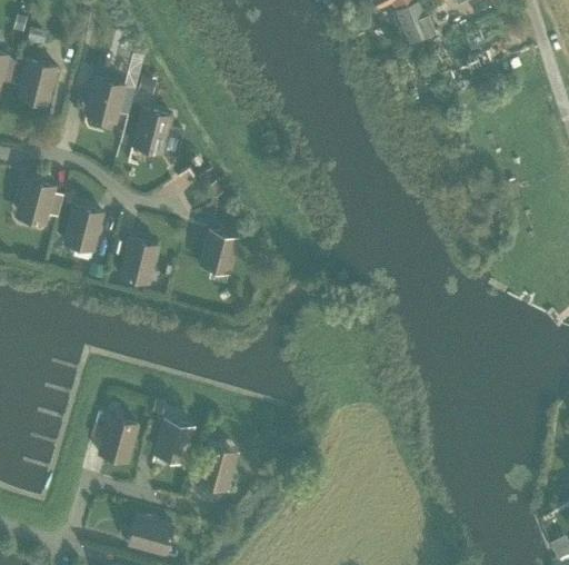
[(413,0),(392,0),(398,11),(396,12),(410,46),(433,36),(419,2),(416,3),(413,0)]
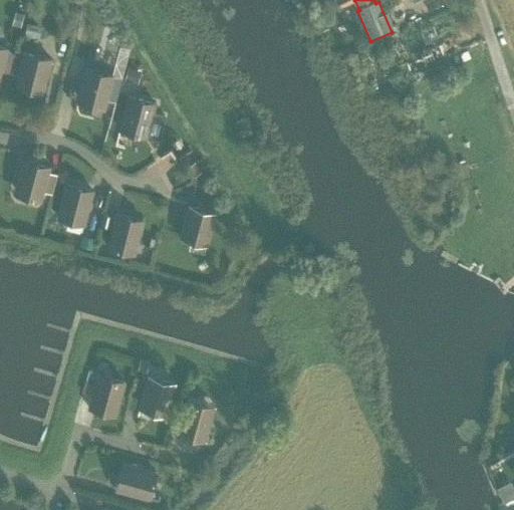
[(16,15),(13,27),(20,28),(23,16),(16,15)]
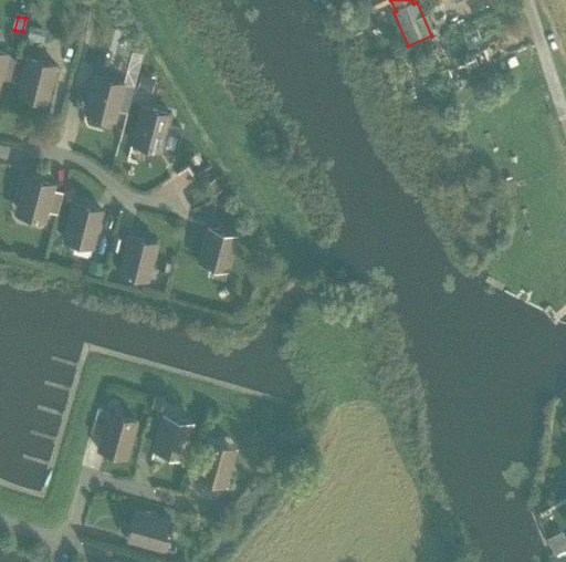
[(30,28),(28,41),(41,44),(43,31),(30,28)]
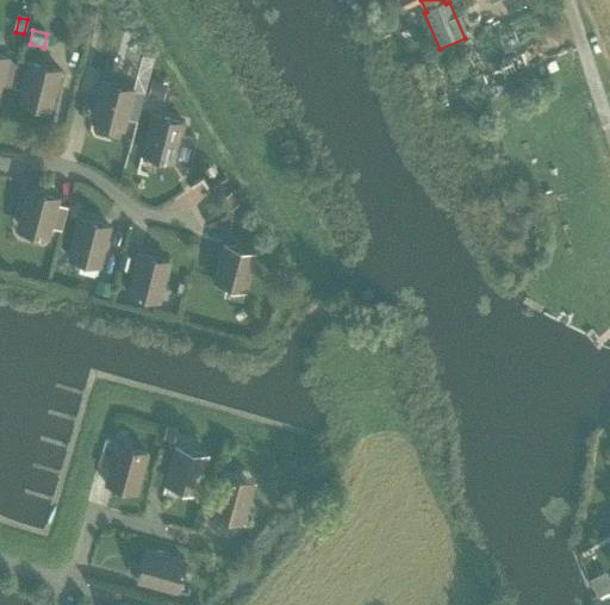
[(508,41),(510,61),(522,58),(520,39),(508,41)]
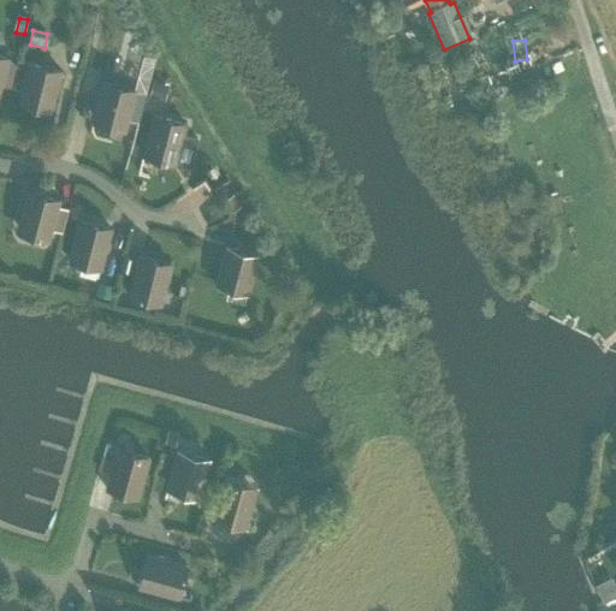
[(11,92),(17,65),(0,59),(0,96),(3,89),(11,92)]
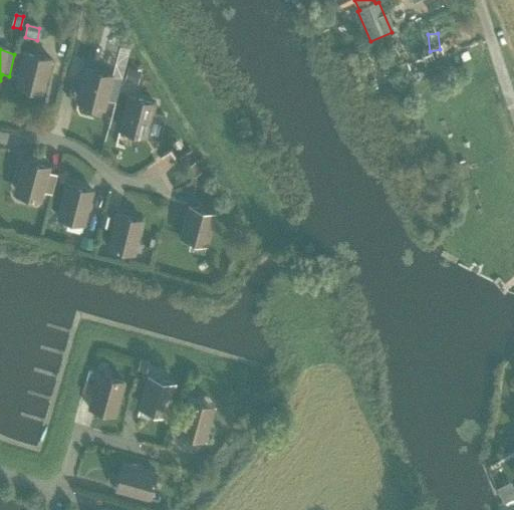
[(44,92),(52,63),(17,54),(11,76),(19,78),(16,89),(30,93),(31,89),(44,92)]
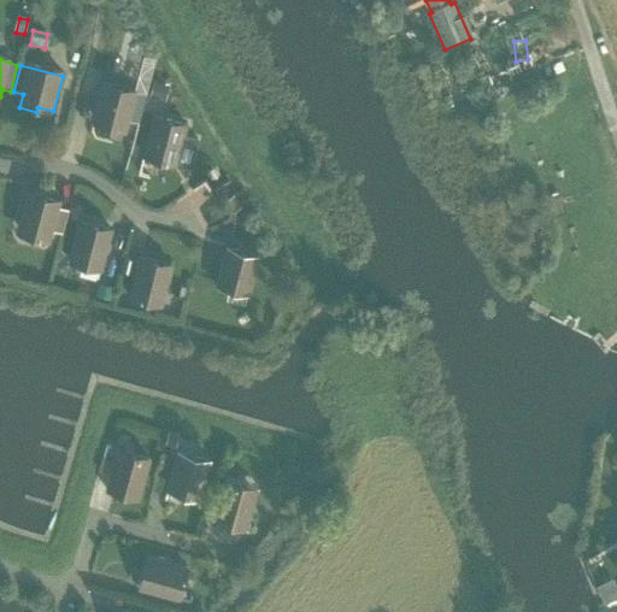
[(94,122),(110,127),(109,131),(125,135),(129,123),(139,125),(142,113),(144,113),(147,98),(104,87),(94,122)]
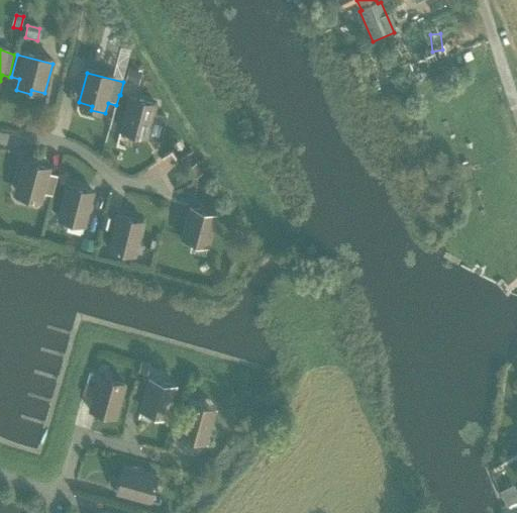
[(157,108),(129,100),(120,133),(147,141),(157,108)]
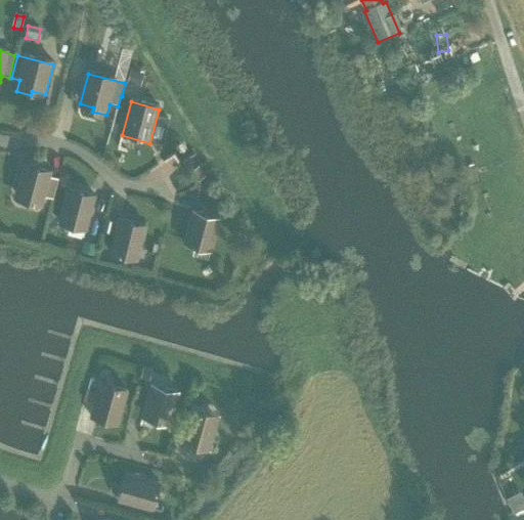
[(59,181),(51,179),(50,179),(51,174),(24,167),(15,198),(29,201),(28,205),(42,208),(45,199),(53,202),(59,181)]
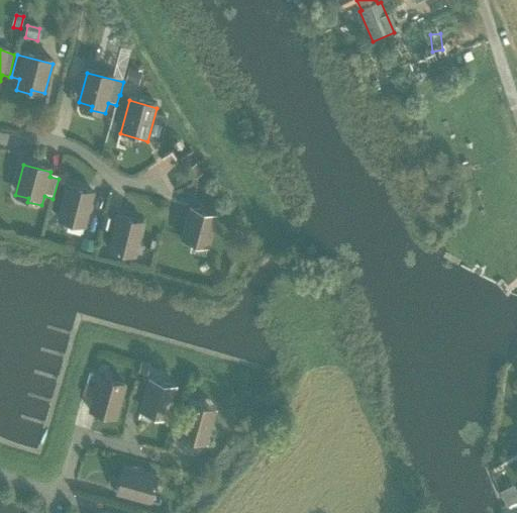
[(197,166),(187,171),(192,180),(201,175),(197,166)]
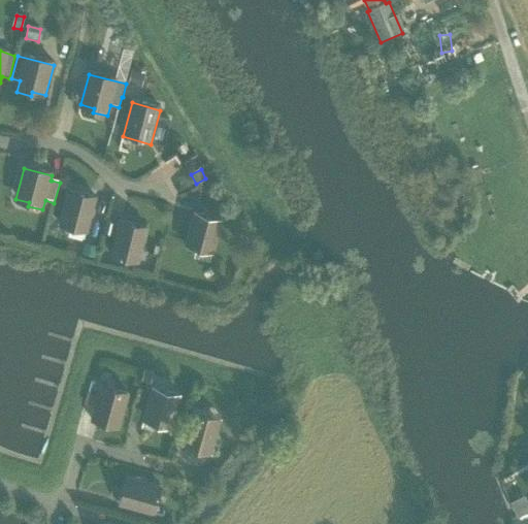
[(68,193),(59,227),(70,230),(69,237),(86,241),(88,231),(96,200),(68,193)]
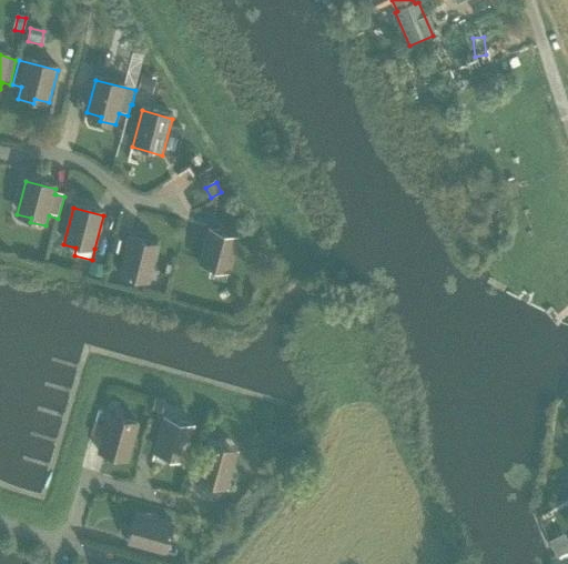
[(215,268),(230,272),(239,239),(209,231),(199,268),(214,272),(215,268)]
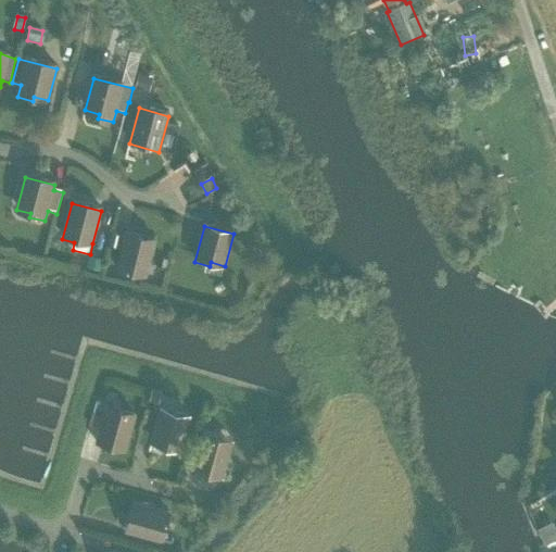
[(112,235),(109,247),(117,249),(121,237),(112,235)]
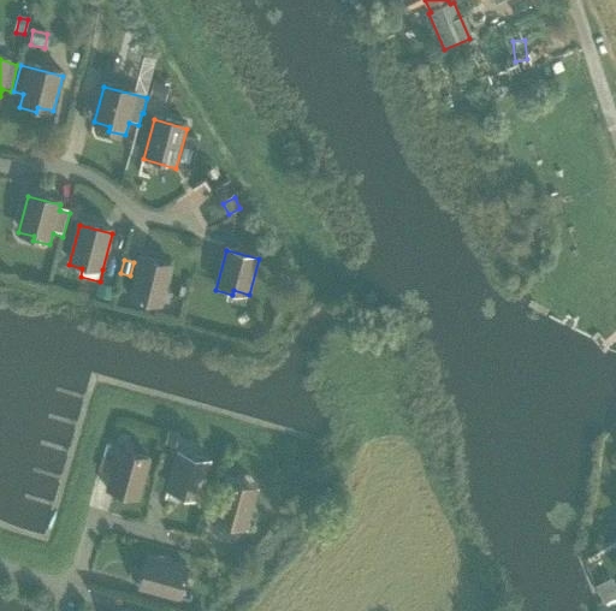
[(147,301),(153,302),(164,304),(172,268),(140,260),(130,301),(147,304),(147,301)]
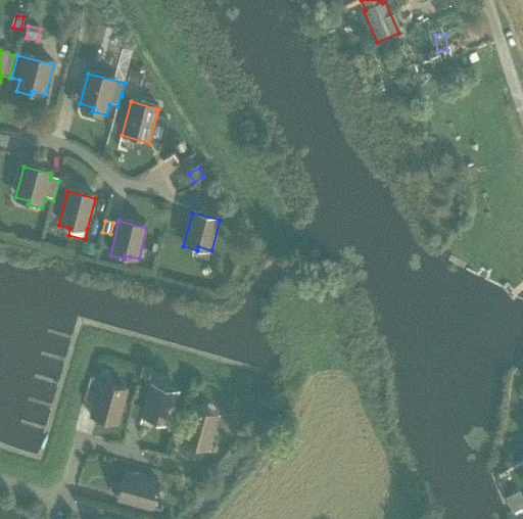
[(86,243),(83,253),(93,256),(96,246),(86,243)]
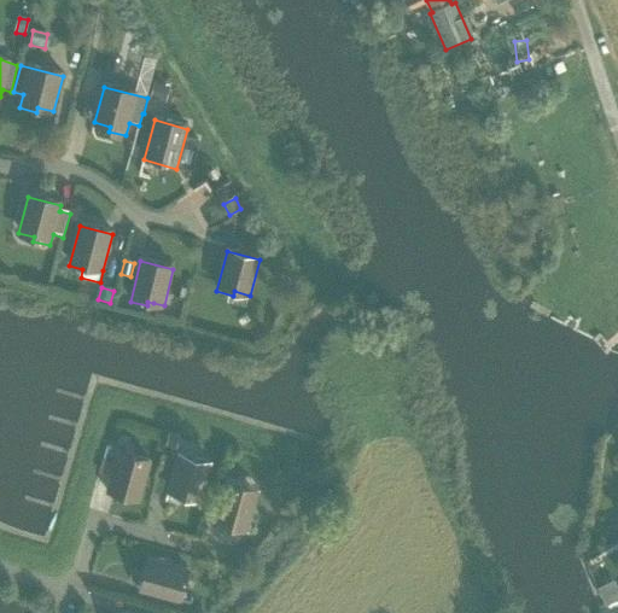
[(168,437),(165,448),(176,451),(179,439),(168,437)]
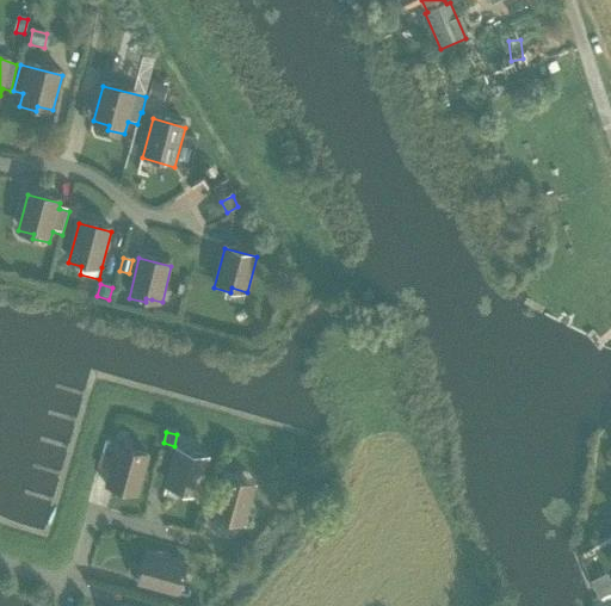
[(183,490),(181,495),(198,500),(209,459),(177,451),(167,487),(183,490)]
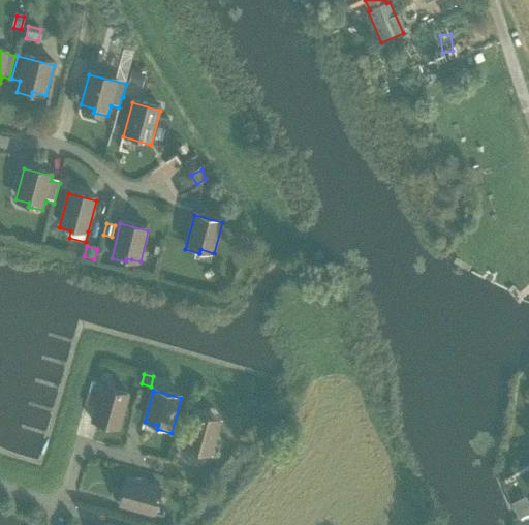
[(100,393),(92,424),(119,431),(128,397),(115,393),(114,397),(100,393)]
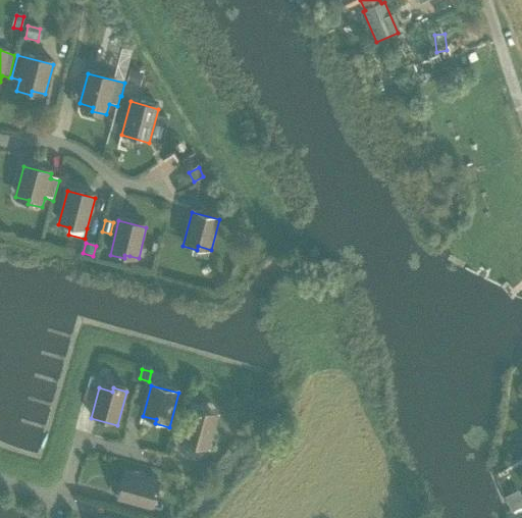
[(191,410),(181,444),(208,451),(217,421),(204,417),(205,413),(191,410)]
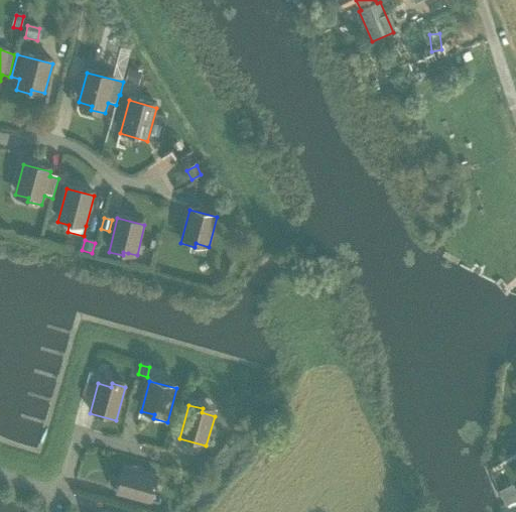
[(117,496),(128,499),(146,504),(150,491),(153,492),(157,478),(124,469),(117,496)]
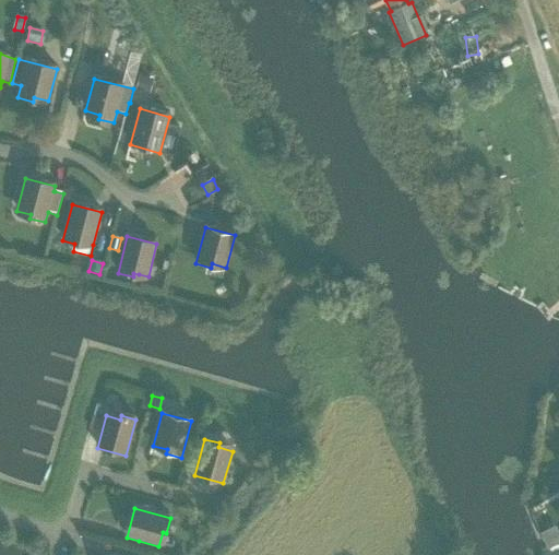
[(548,531),(539,534),(547,550),(558,544),(558,536),(558,535),(551,539),(548,531)]
